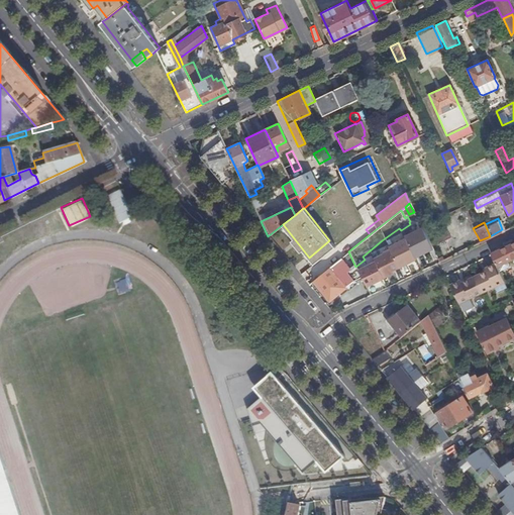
[(443,223),(430,229),(437,243),(450,237),(443,223)]
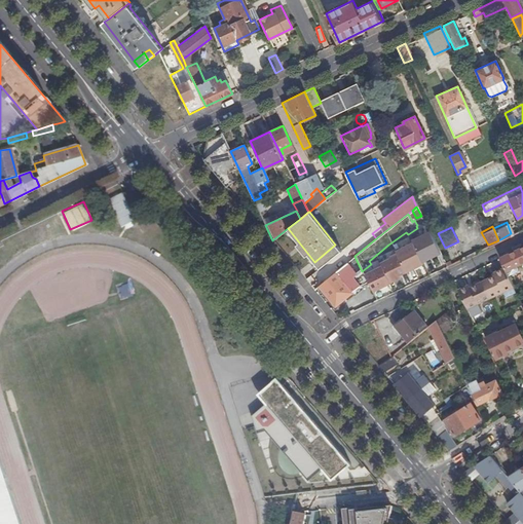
[(335,245),(314,262),(320,268),(340,251),(335,245)]
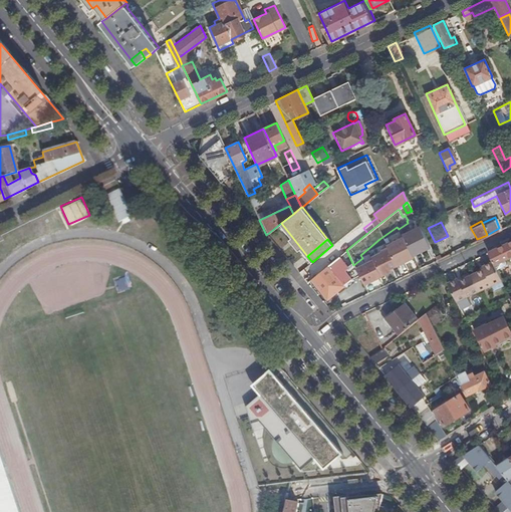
[(510,241),(488,252),(493,261),(494,264),(503,259),(510,255),(510,241)]
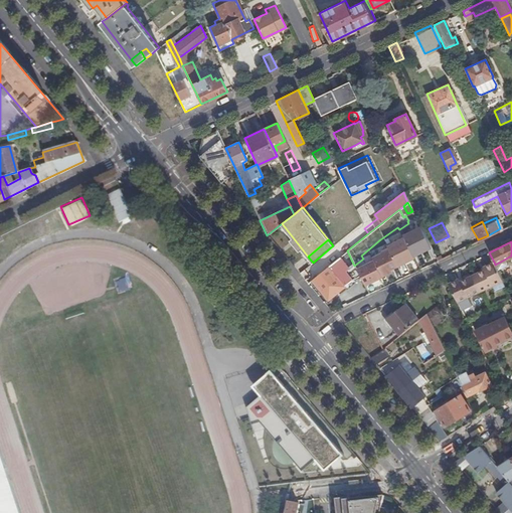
[(327,267),(312,279),(328,299),(343,286),(352,279),(359,276),(354,266),(347,250),(327,267)]
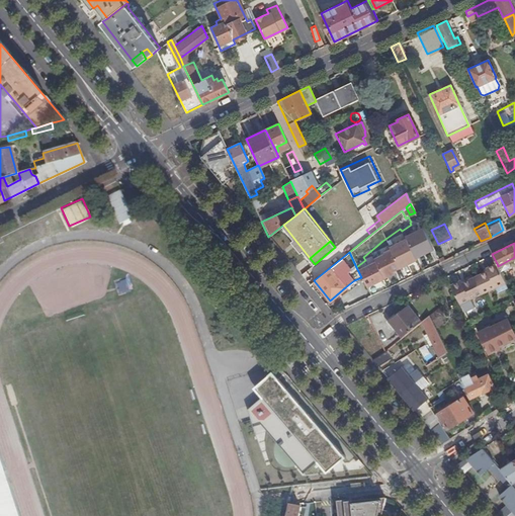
[(498,266),(501,272),(510,267),(507,261),(498,266)]
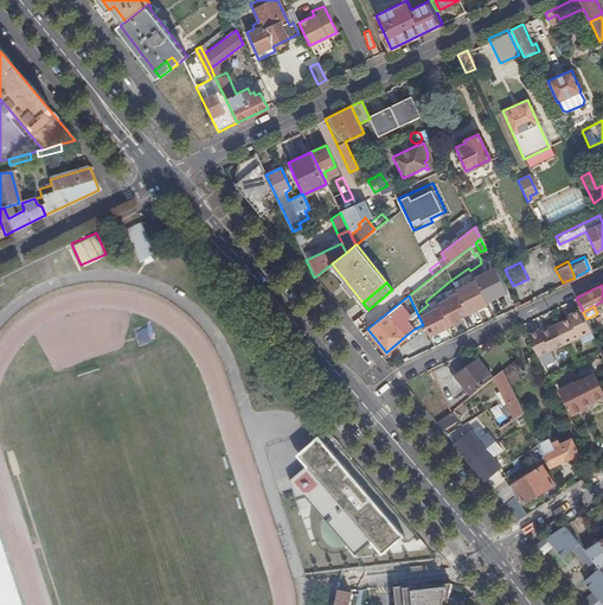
[(556,325),(564,344),(579,336),(583,344),(591,341),(590,339),(595,337),(587,319),(583,312),(582,309),(570,314),(570,318),(556,325)]
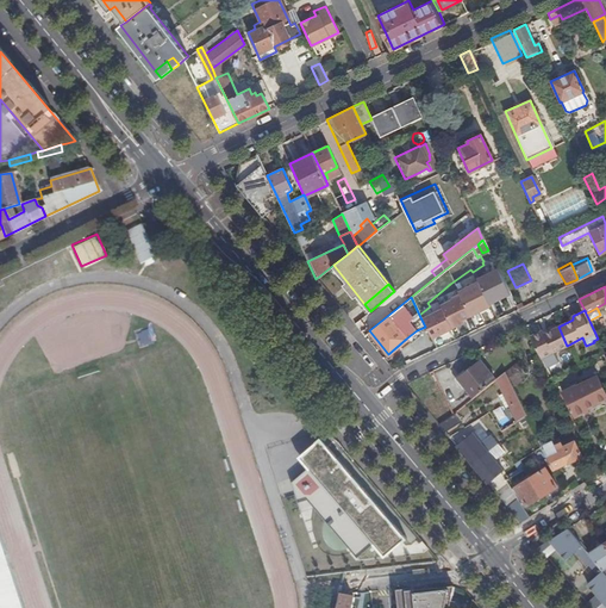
[(530,336),(541,359),(567,346),(558,327),(544,334),(542,330),(530,336)]
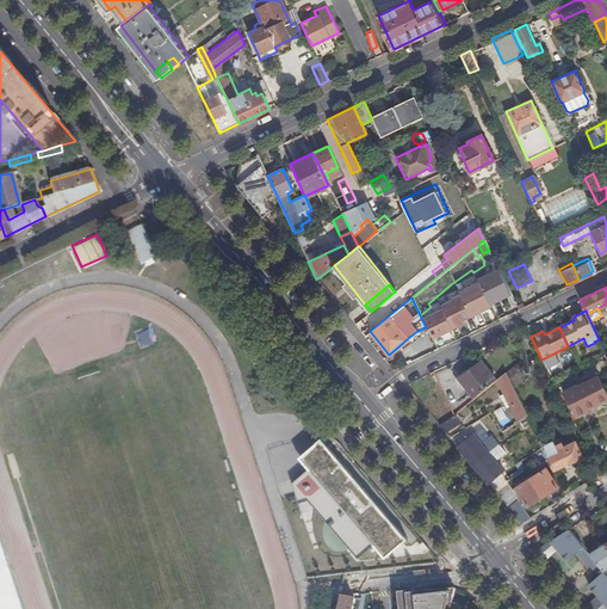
[(148,328),(135,330),(135,343),(148,343),(148,328)]
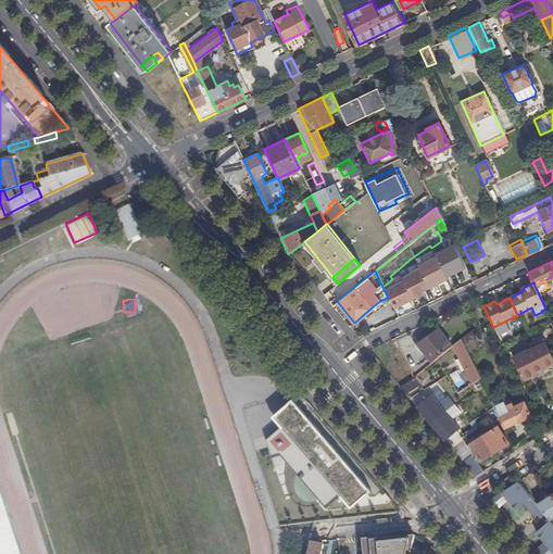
[(354,323),(337,301),(334,303),(353,327),(359,323),(356,320),(354,323)]
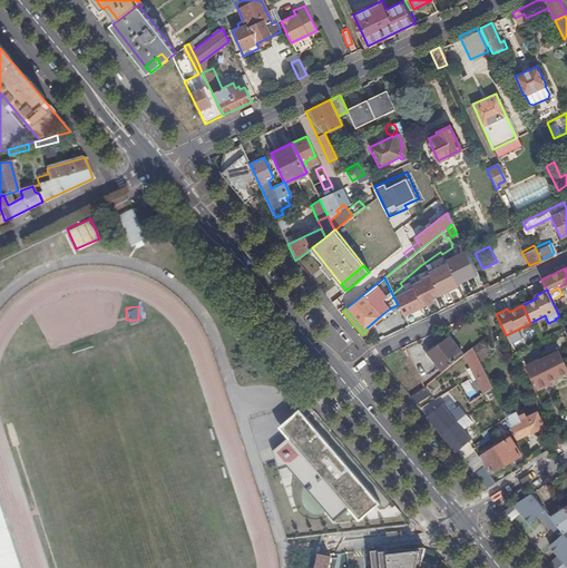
[(442,371),(462,355),(448,338),(434,349),(428,354),(433,360),(442,371)]
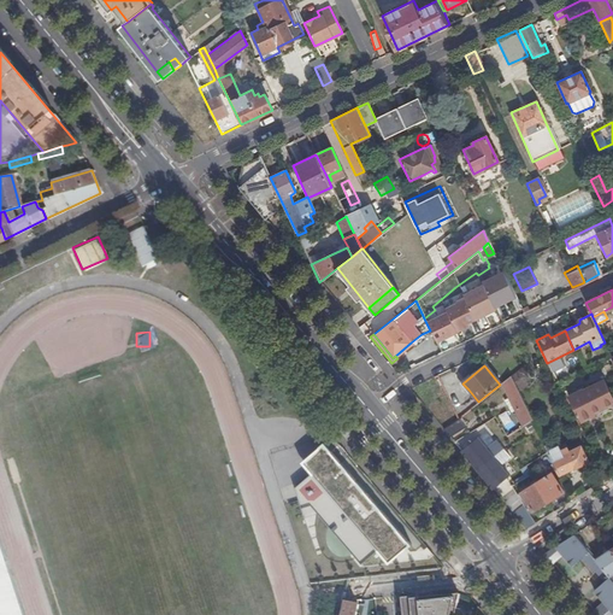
[(510,376),(517,390),(530,382),(522,367),(510,376)]
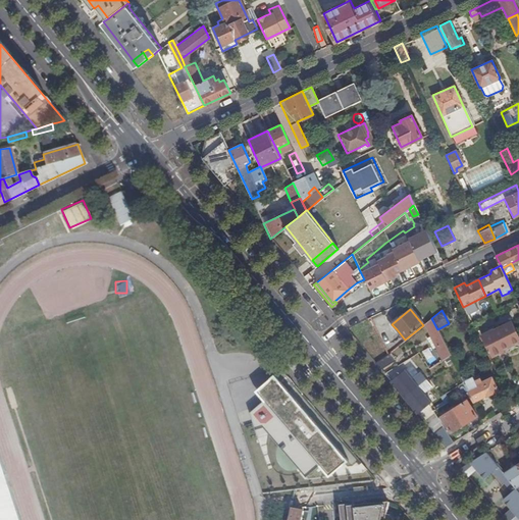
[(392,324),(398,319),(396,317),(388,323),(395,331),(397,329),(392,324)]
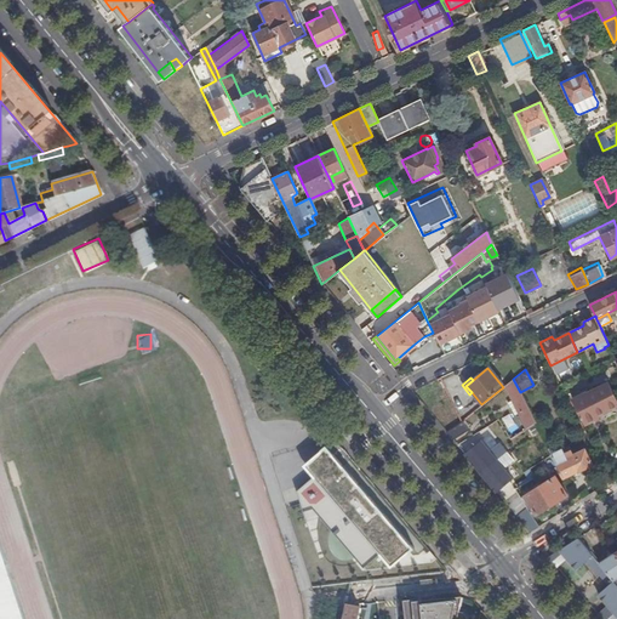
[(504,387),(524,429),(535,422),(520,392),(513,379),(504,387)]
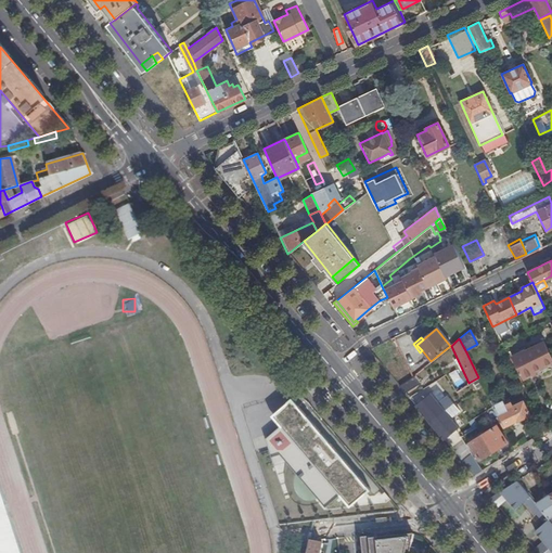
[(551,362),(551,361),(542,342),(520,352),(518,350),(511,354),(523,380),(535,373),(534,371),(551,362)]
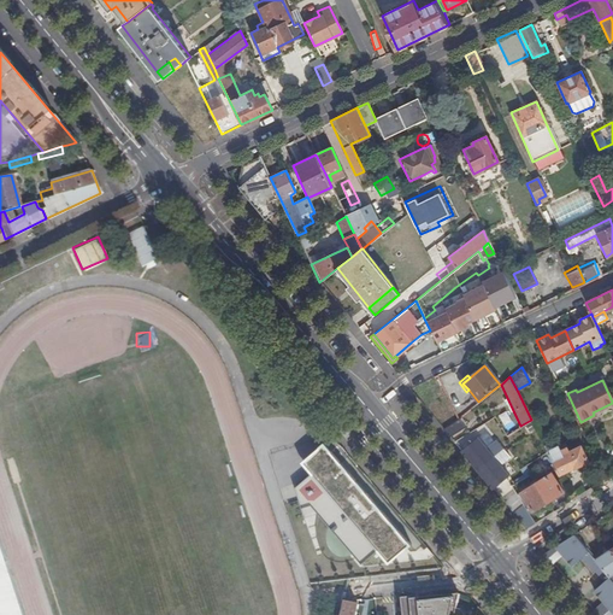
[(465,426),(459,417),(457,420),(442,429),(448,437),(465,426)]
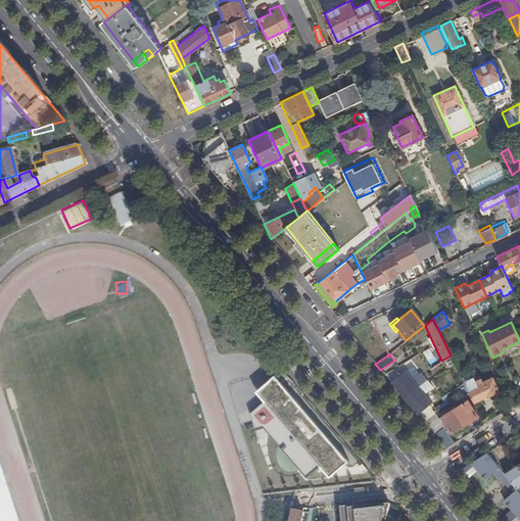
[(417,414),(432,401),(426,393),(433,387),(409,356),(385,374),(417,414)]
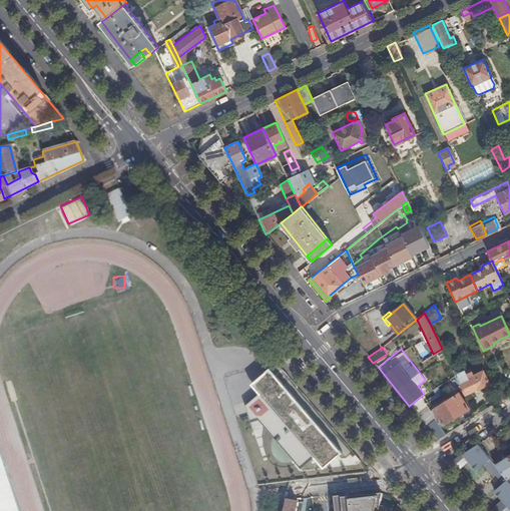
[(458,382),(464,394),(477,388),(477,389),(488,384),(482,371),(472,376),(468,369),(463,371),(460,366),(451,369),(458,382)]
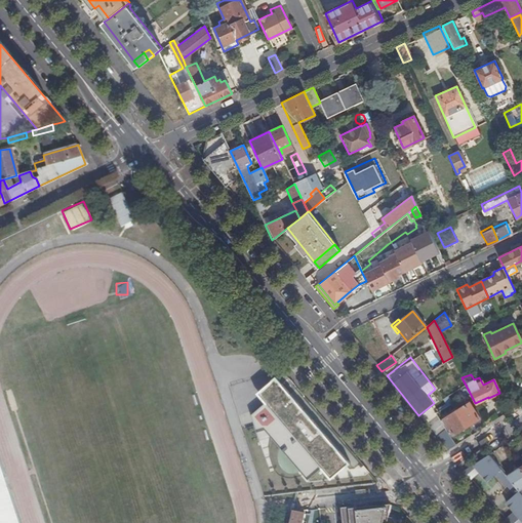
[(348,461),(273,375),(254,392),(263,401),(249,412),(307,478),(320,466),(330,477),(348,461)]
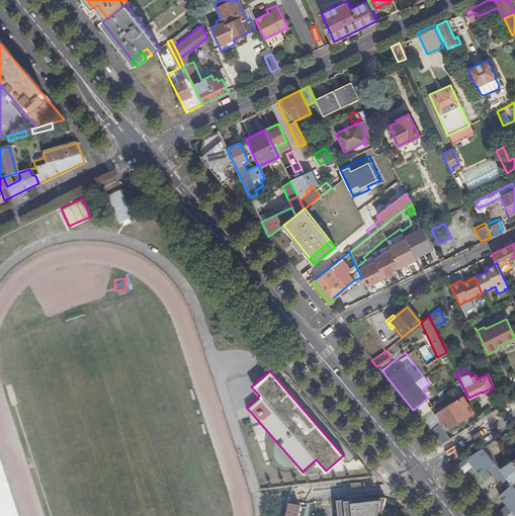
[(449,406),(459,421),(471,413),(466,404),(462,406),(459,399),(449,406)]
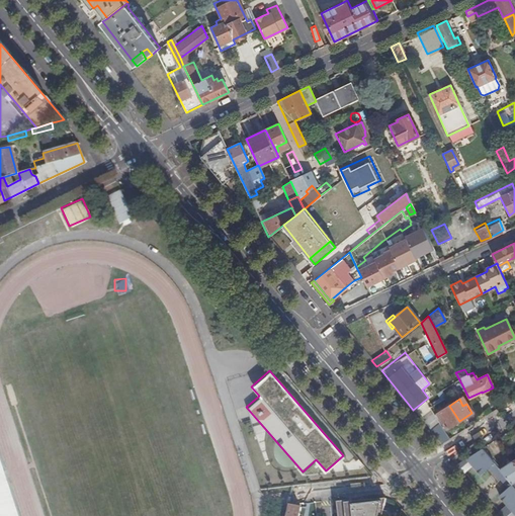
[(446,429),(459,421),(449,406),(439,412),(443,418),(441,420),(446,429)]
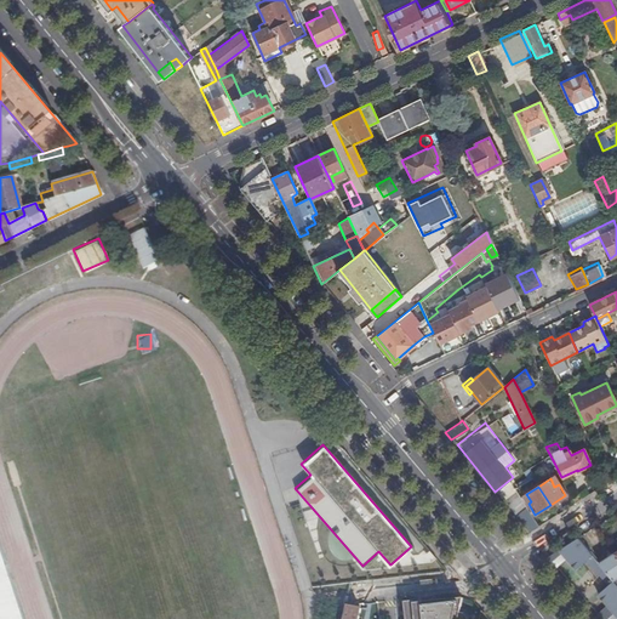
[(525,506),(515,512),(527,531),(538,524),(525,506)]
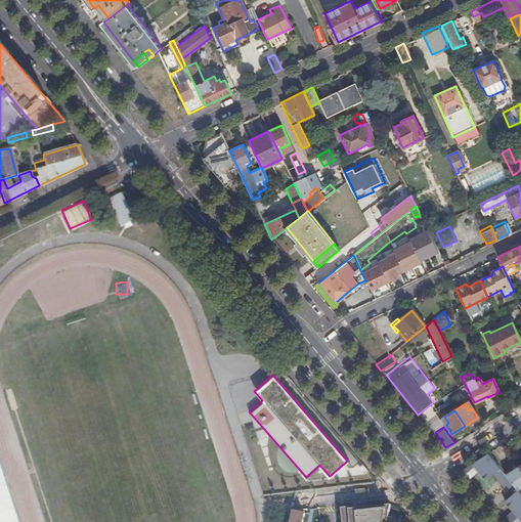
[(487,452),(461,470),(468,478),(476,471),(484,480),(500,468),(487,452)]
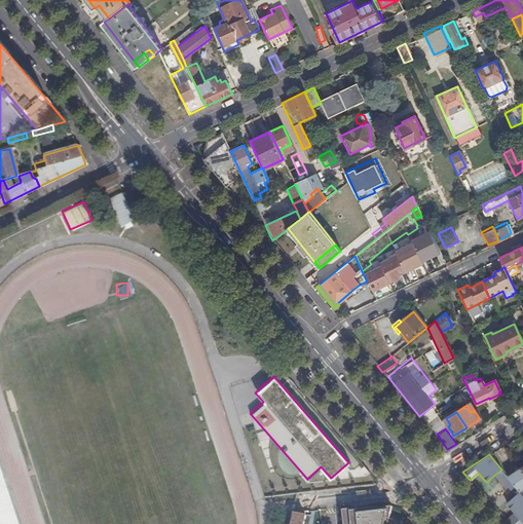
[(0,523),(19,523),(0,465),(0,523)]
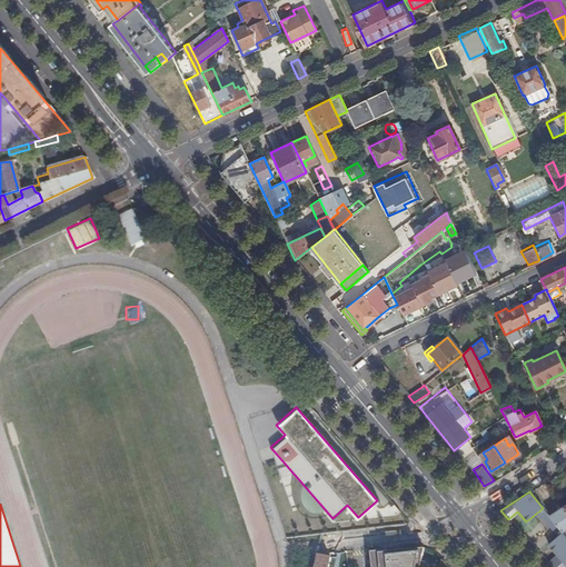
[(562,531),(565,536),(565,513),(562,506),(547,515),(562,531)]
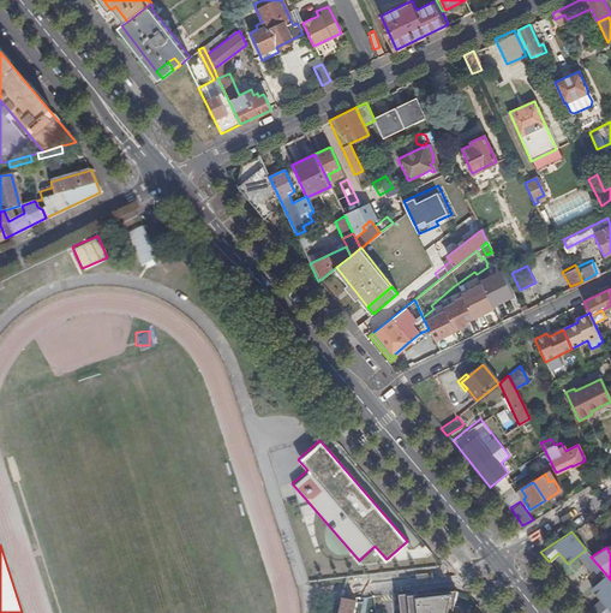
[(610,612),(610,579),(606,575),(589,588),(600,600),(589,608),(593,612),(610,612)]
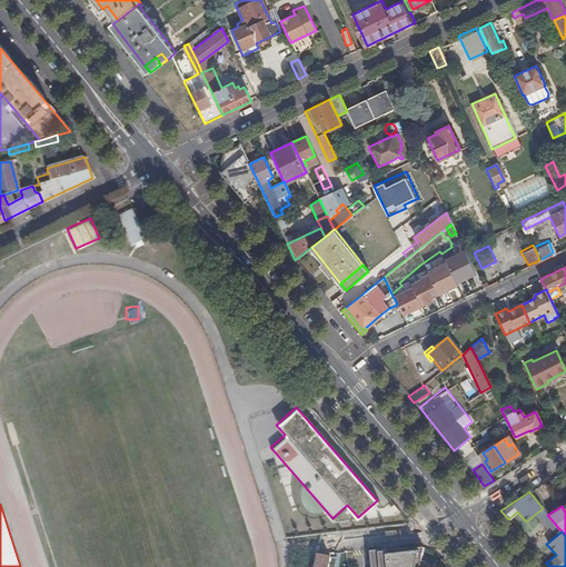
[(419,566),(421,550),(408,551),(408,548),(369,553),(370,566),(450,566),(442,557),(439,566),(419,566)]
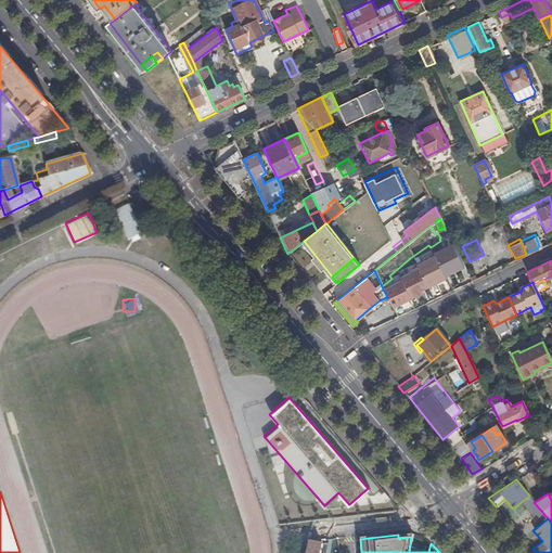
[(318,552),(320,543),(308,541),(306,552),(318,552)]
